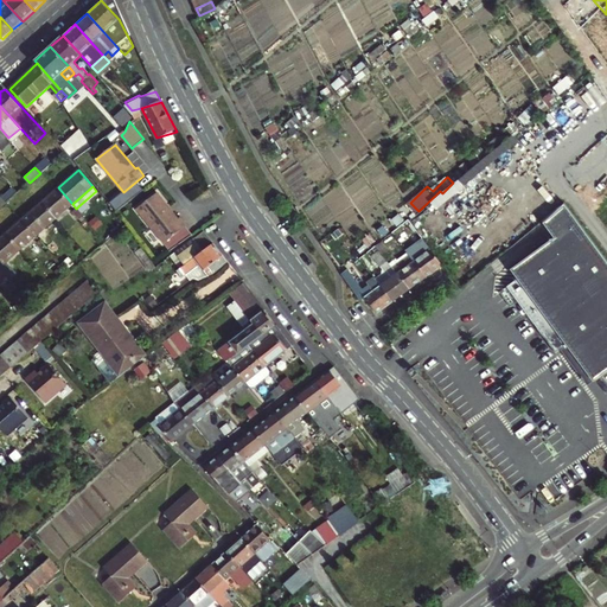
[(43,202),(56,217),(72,204),(58,187),(43,202)]
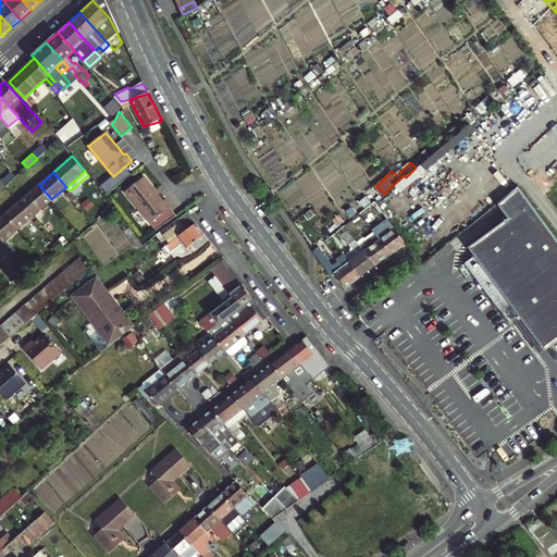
[(145,176),(125,192),(151,224),(172,208),(165,200),(164,201),(145,176)]
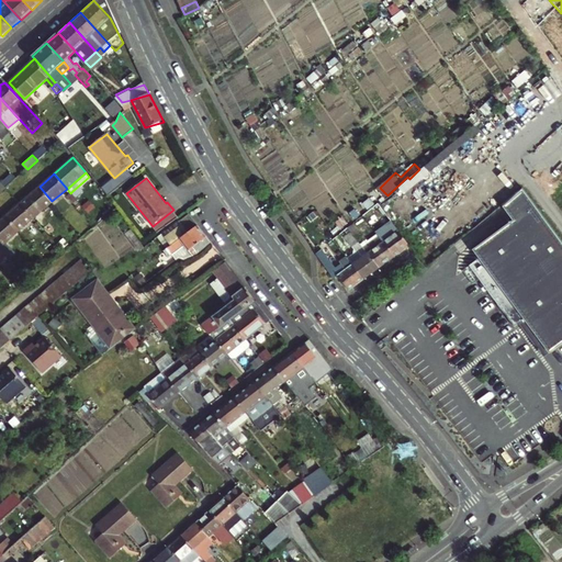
[(514,328),(527,319),(551,353),(561,345),(561,237),(524,184),(505,201),(516,216),(475,249),(482,258),(470,267),(514,328)]
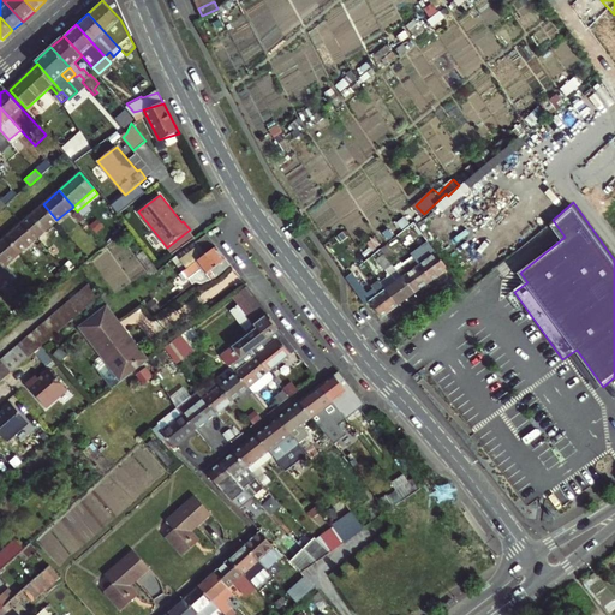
[(57,220),(43,204),(23,222),(36,238),(57,220)]
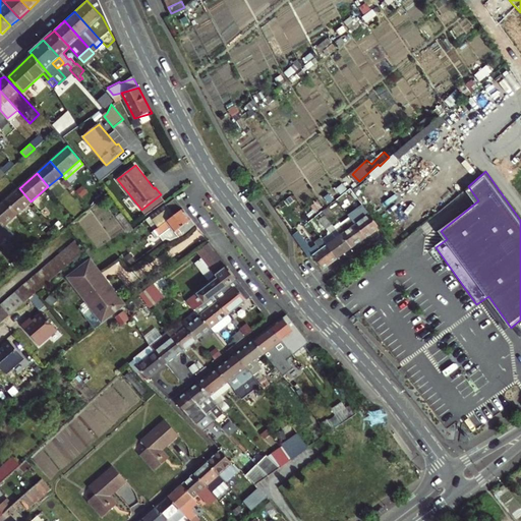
[(17,214),(31,201),(19,188),(5,199),(17,214)]
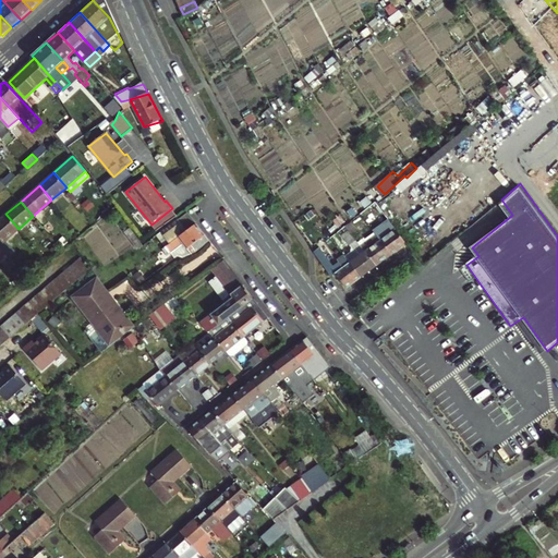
[(391,222),(378,205),(374,208),(387,226),(391,222)]
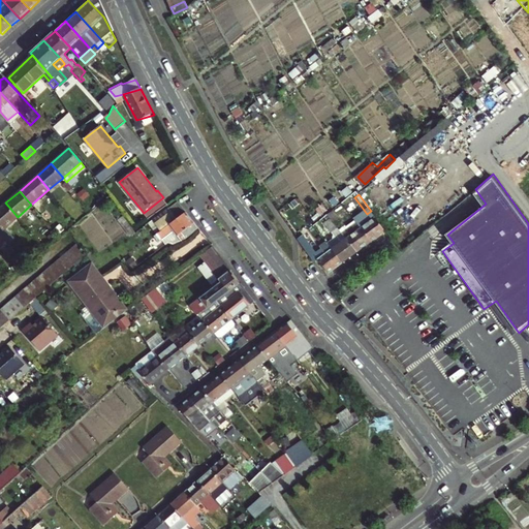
[(0,208),(0,231),(6,239),(10,235),(5,228),(18,217),(5,203),(0,208)]
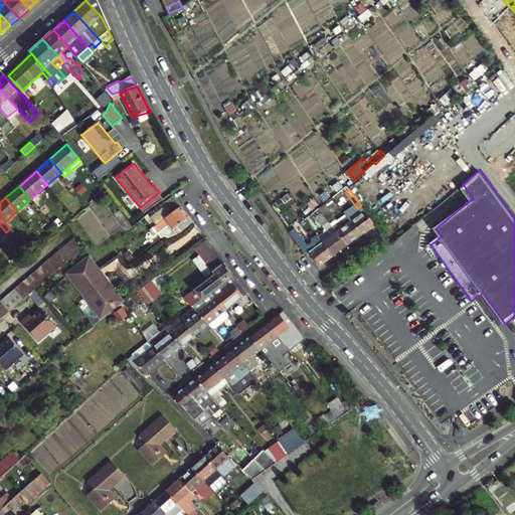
[(163,219),(180,206),(174,197),(156,211),(163,219)]
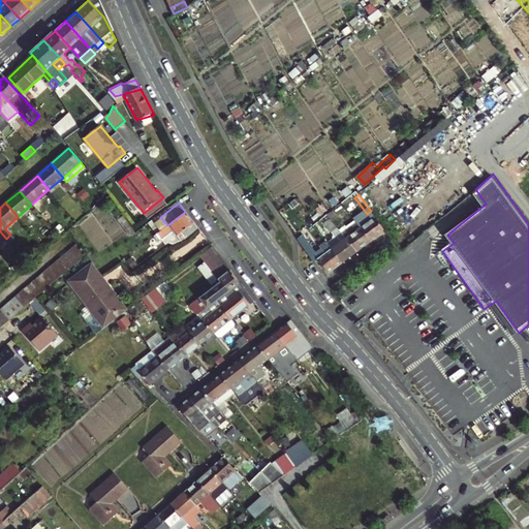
[(367,214),(356,221),(361,227),(375,216),(371,211),(367,214)]
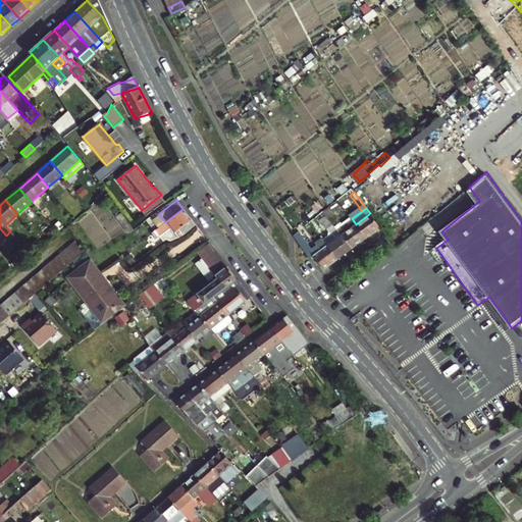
[(192,219),(183,209),(165,222),(154,231),(159,238),(171,228),(174,233),(192,219)]
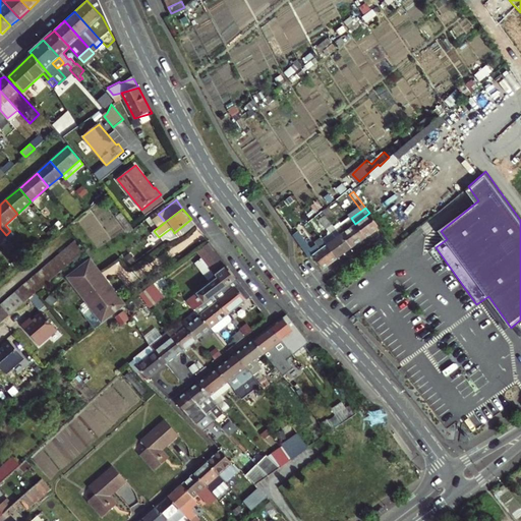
[(380,227),(369,213),(355,224),(366,237),(380,227)]
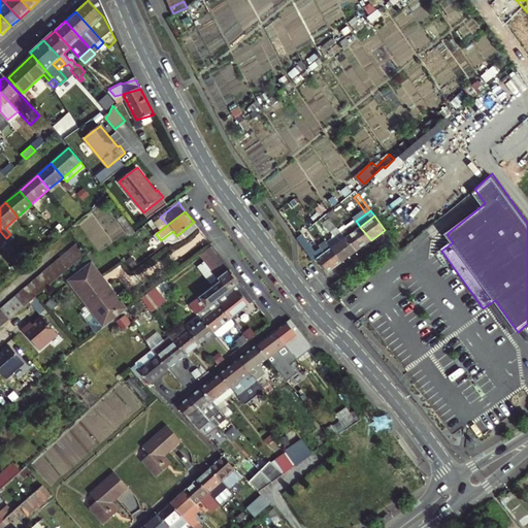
[(339,217),(333,221),(356,252),(371,240),(360,227),(356,221),(354,218),(345,224),(339,217)]
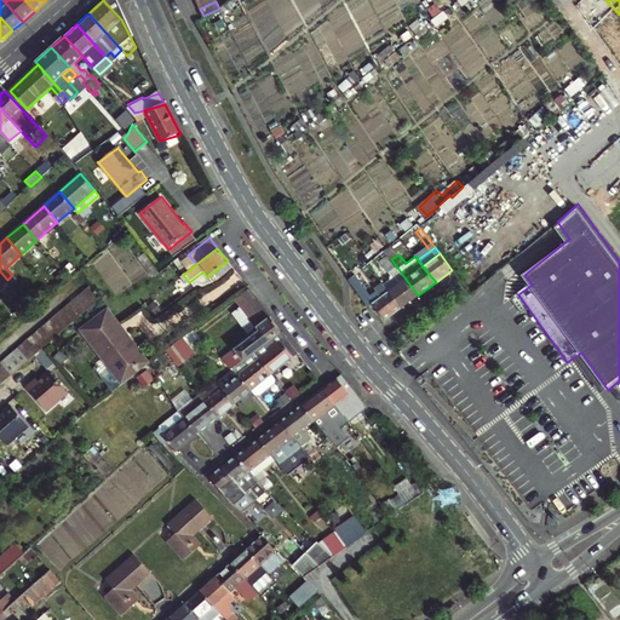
[(418,296),(391,259),(388,256),(382,260),(394,276),(384,283),(389,292),(401,308),(418,296)]
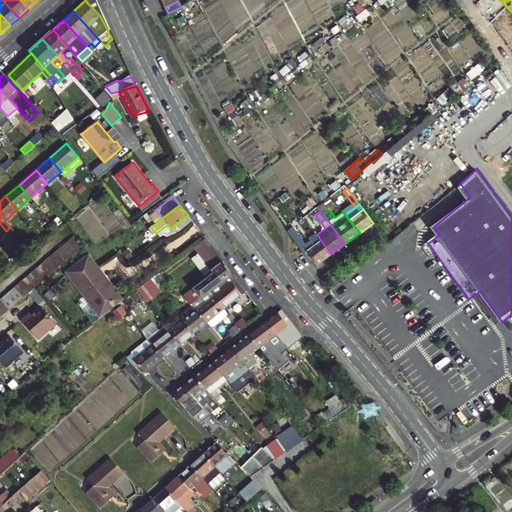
[(169,237),(191,220),(188,215),(171,229),(162,236),(169,237)]
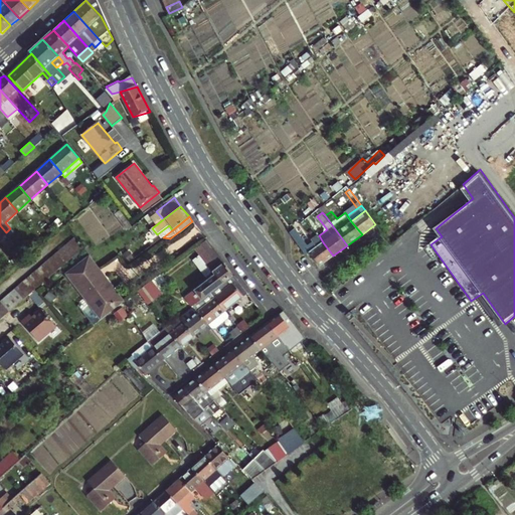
[(305,218),(299,223),(302,227),(309,222),(305,218)]
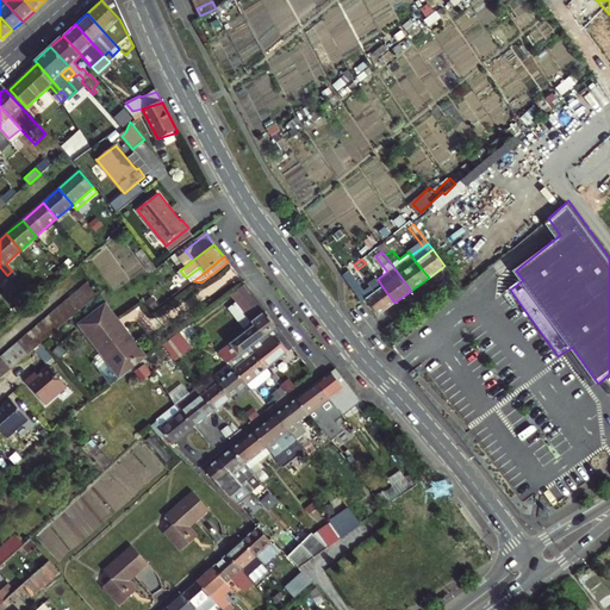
[(12,281),(7,275),(0,267),(0,282),(4,287),(12,281)]
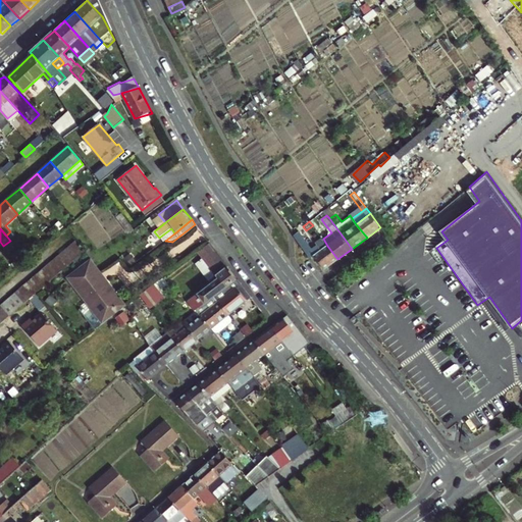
[(311,258),(315,255),(325,268),(337,259),(327,246),(316,254),(299,230),(294,235),(311,258)]
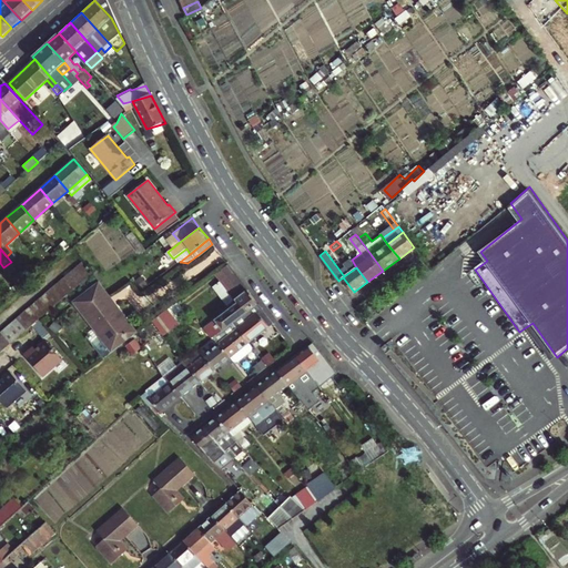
[(83,262),(78,266),(88,279),(93,274),(83,262)]
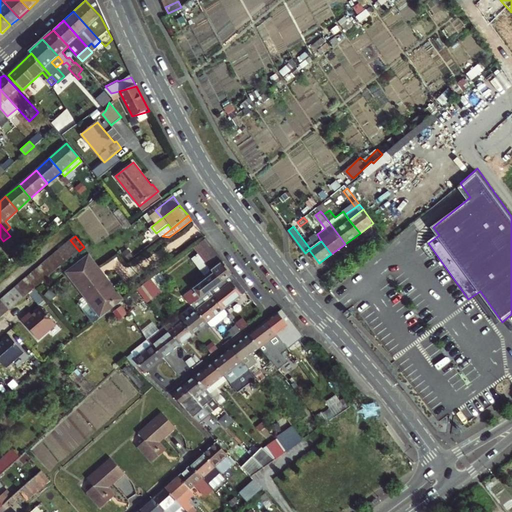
[(201,253),(200,254),(214,272),(184,296),(191,304),(192,303),(210,290),(232,272),(222,259),(211,245),(205,238),(196,246),(201,253)]
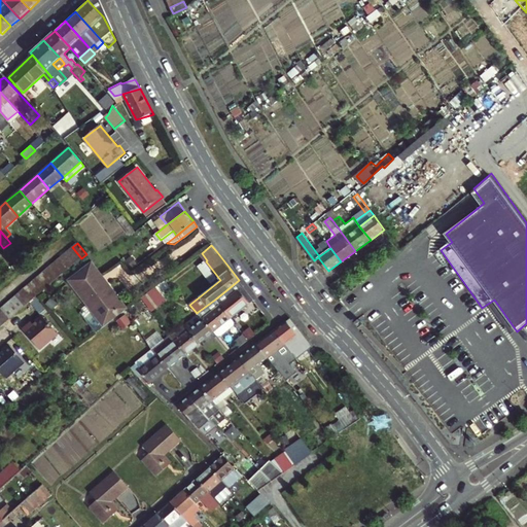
[(72,247),(67,252),(76,264),(81,258),(72,247)]
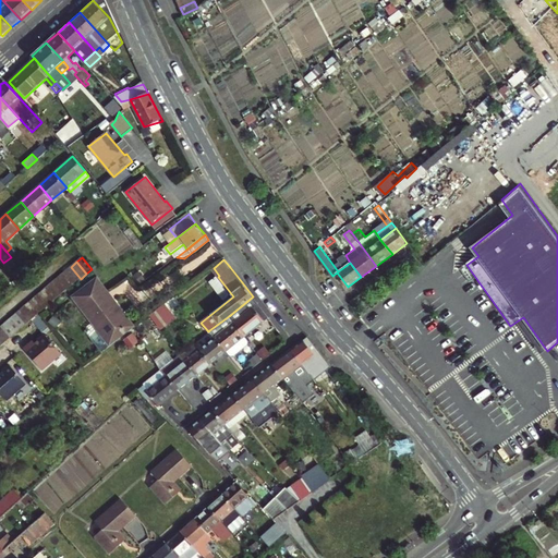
[(81,279),(71,267),(64,271),(75,283),(81,279)]
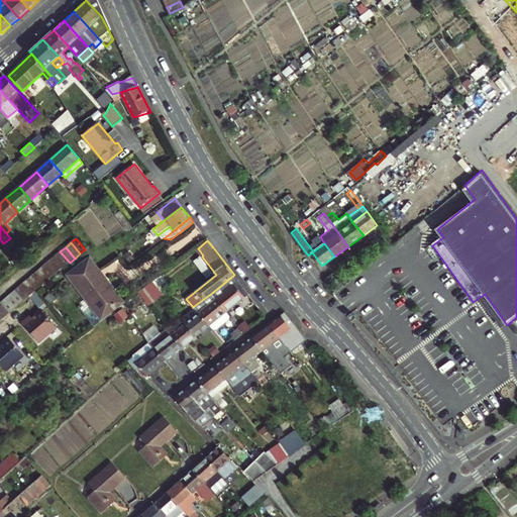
[(56,255),(65,267),(70,263),(60,251),(56,255)]
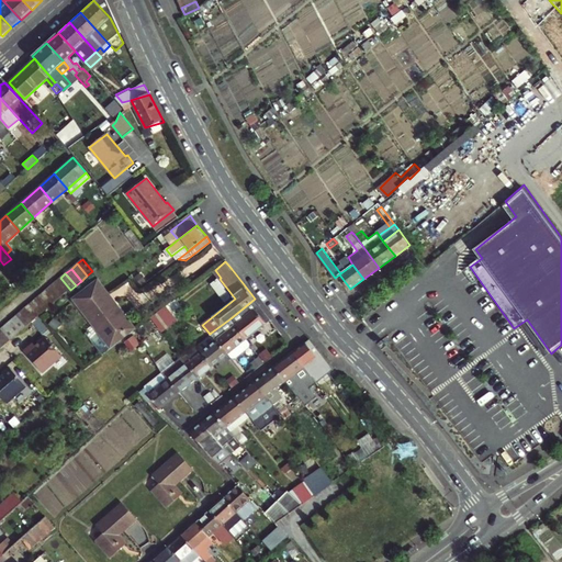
[(65,294),(70,290),(60,278),(55,282),(65,294)]
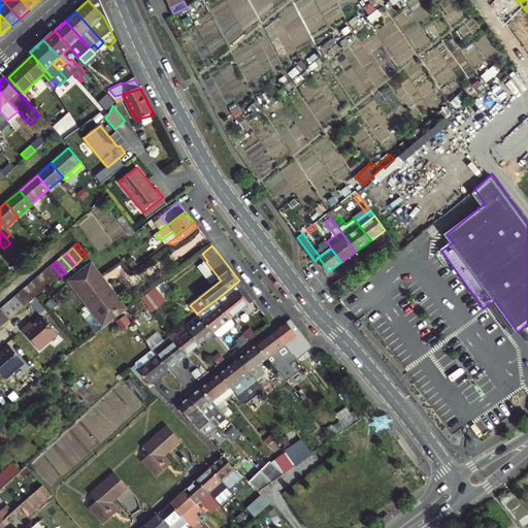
[(78,295),(89,308),(104,328),(127,309),(119,298),(117,300),(113,296),(116,295),(100,276),(101,275),(92,264),(69,283),(78,295)]
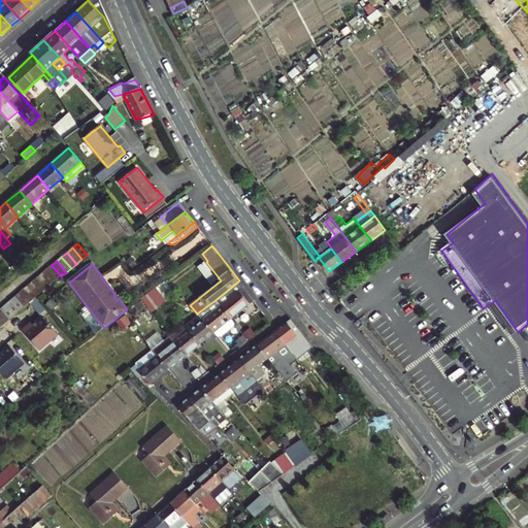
[(61,276),(52,265),(46,270),(56,282),(61,276)]
